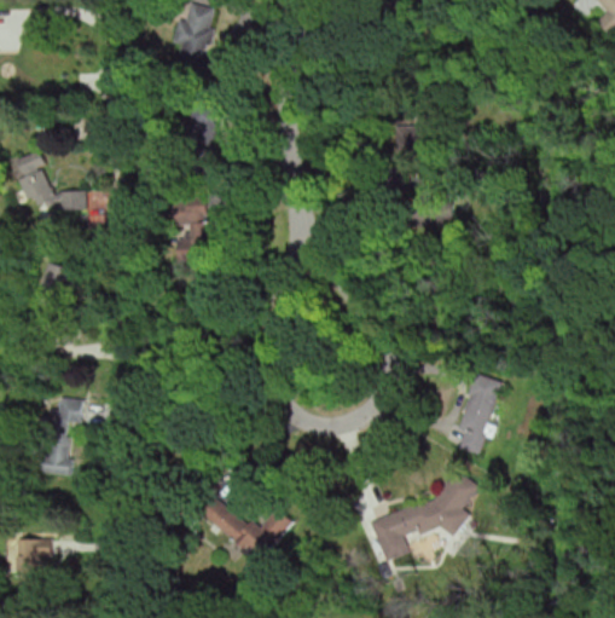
[(429,0),(392,0),(395,11),(430,4),(429,0)]
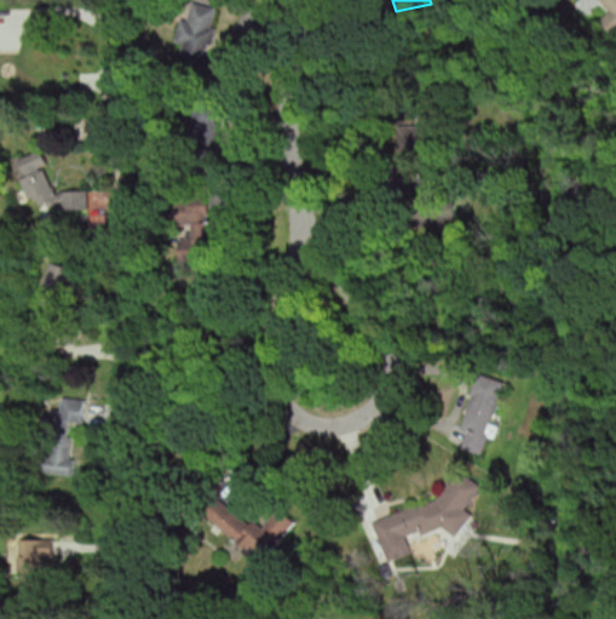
[(212,9),(183,4),(177,45),(180,45),(178,66),(203,69),(212,9)]
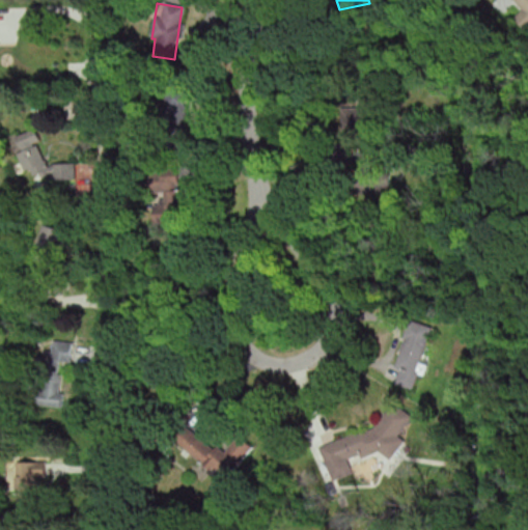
[(183,95),(163,95),(163,123),(183,123),(183,95)]
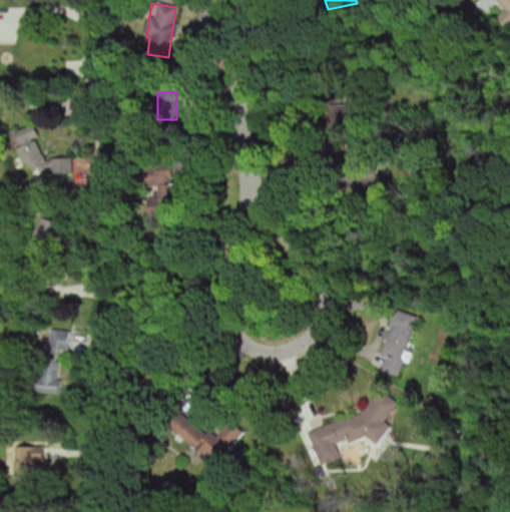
[(73,171),(67,155),(45,162),(32,125),(11,132),(16,147),(17,147),(26,176),(48,168),(51,178),(73,171)]
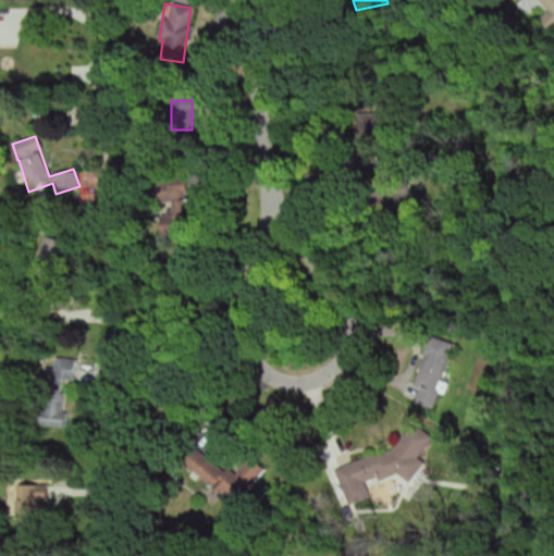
[(189,224),(189,183),(165,183),(165,224),(189,224)]
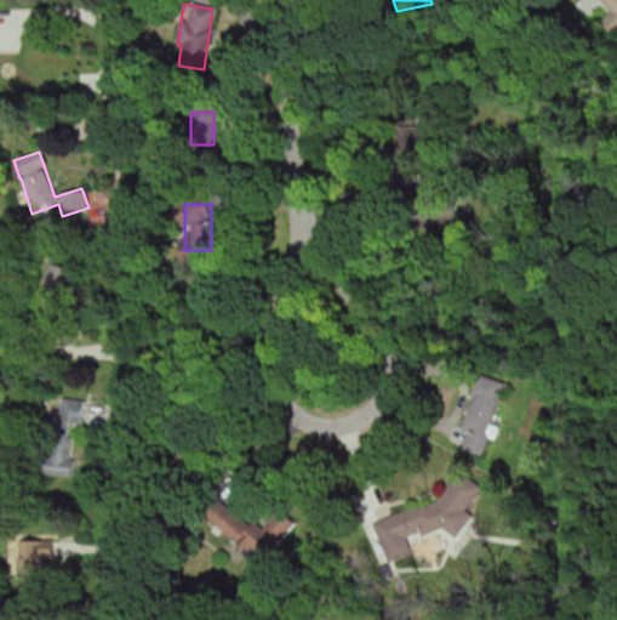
[(496,405),(501,381),(474,376),(469,400),(496,405)]
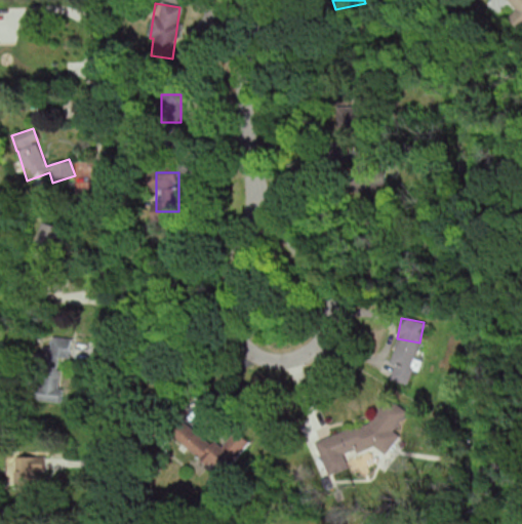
[(71,338),(46,337),(43,402),(58,403),(61,360),(70,360),(71,338)]
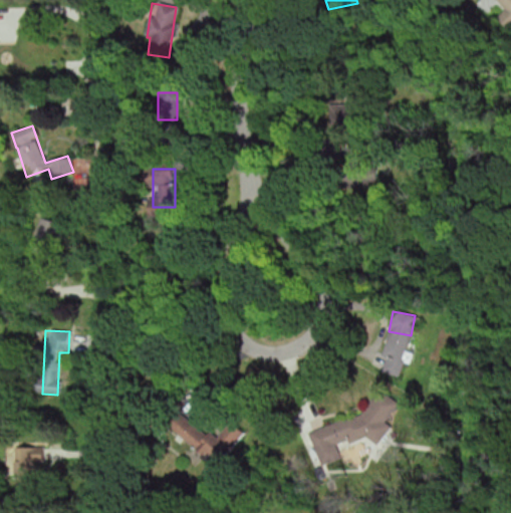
[(308,433),(320,466),(338,459),(335,451),(337,448),(364,438),(375,446),(388,430),(385,422),(396,406),(379,394),(374,396),(361,415),(344,421),(343,420),(308,433)]
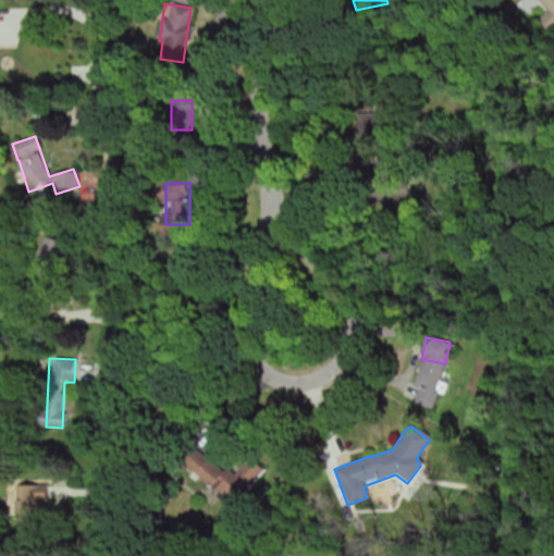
[(262,468),(247,457),(234,477),(197,451),(184,468),(237,505),(262,468)]
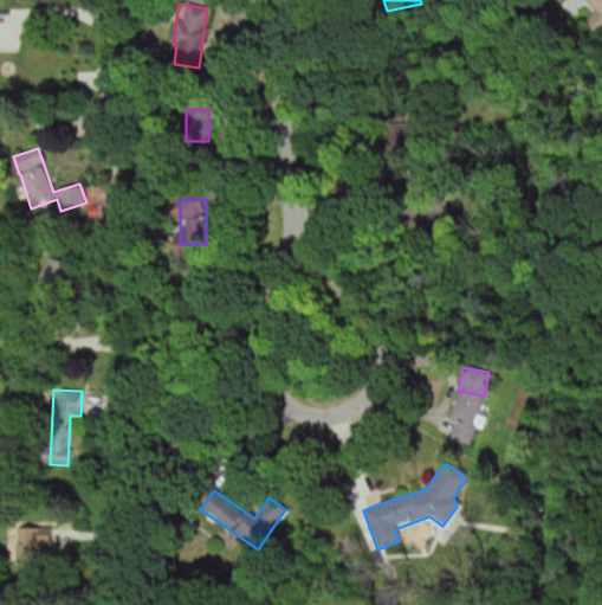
[(18,528),(18,574),(40,574),(40,549),(50,549),(50,528),(18,528)]
